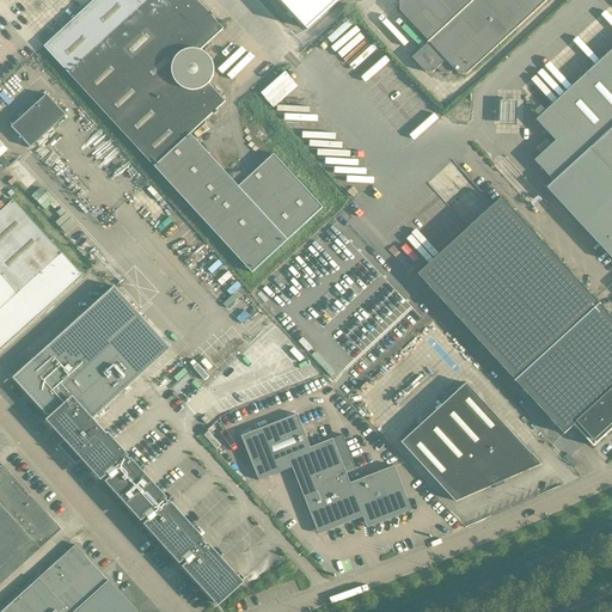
[(95,0),(44,47),(154,166),(252,273),(323,208),(274,154),(250,177),(246,175),(244,172),(240,172),(237,172),(233,173),(230,175),(228,176),(190,134),(226,102),(209,84),(210,81),(213,78),(214,73),(214,68),(213,65),(212,60),(209,57),(207,54),(204,51),(201,50),(224,29),(197,0),(95,0)]
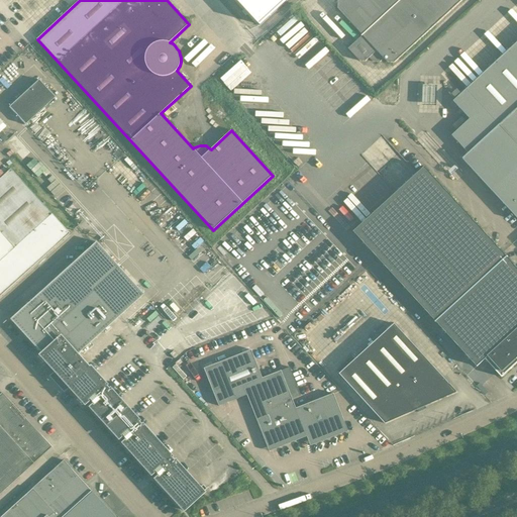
[(236,0),(261,26),(288,0),(236,0)]
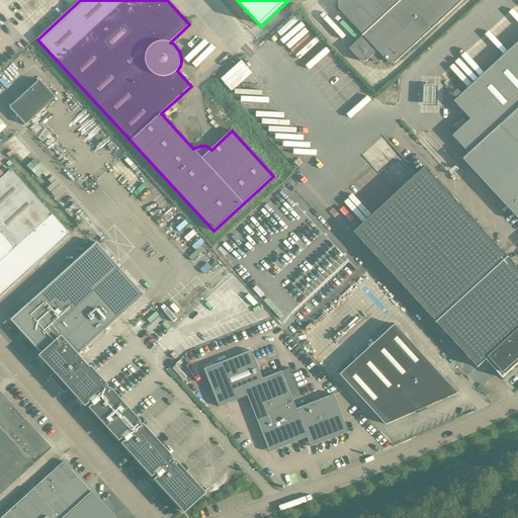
[(339,0),(337,2),(338,10),(362,35),(348,49),(360,62),(364,62),(369,58),(372,62),(380,63),(384,59),(387,63),(395,64),(463,0),(339,0)]
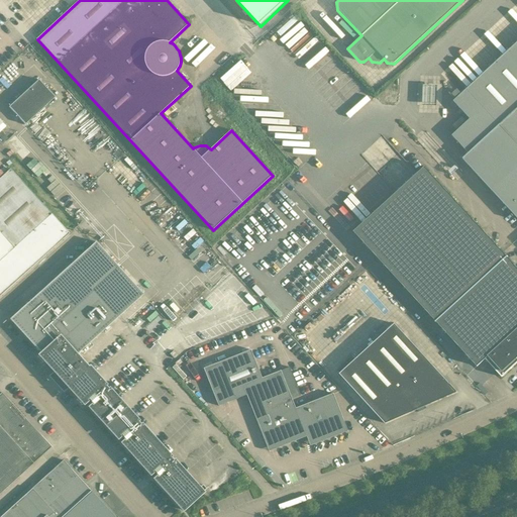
[(470,119),(452,135),(470,153),(463,160),(516,217),(516,42),(466,90),(453,101),(470,119)]
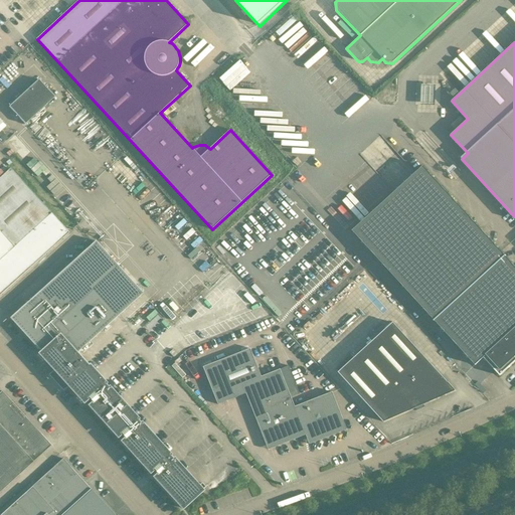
[(38,79),(9,107),(24,124),(54,97),(38,79)]
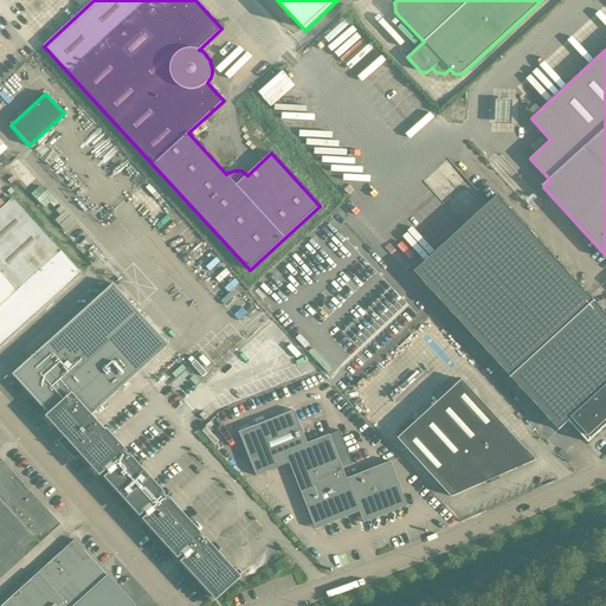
[(605,314),(498,195),(414,272),(559,431),(568,421),(588,443),(605,426),(605,314)]
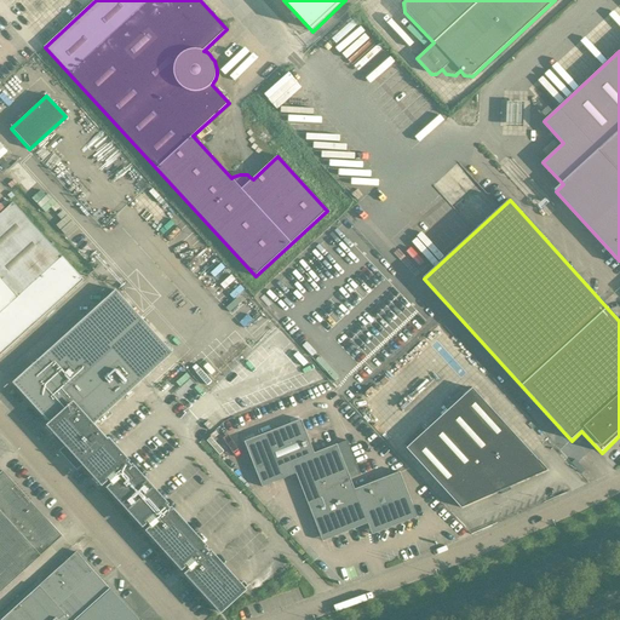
[(448,201),(431,216),(454,241),(471,225),(448,201)]
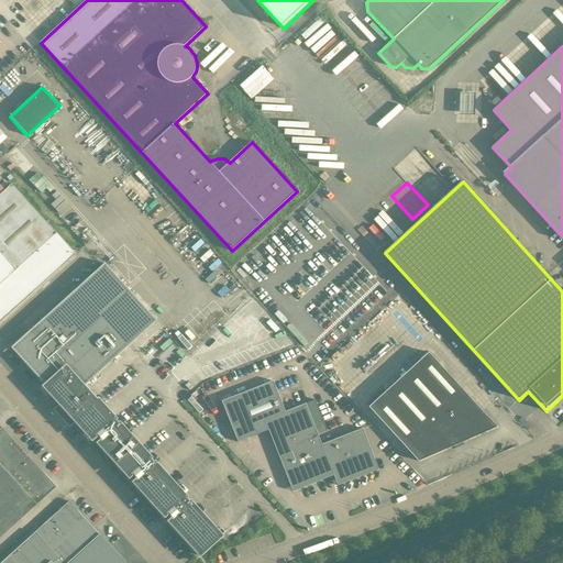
[(10,184),(0,192),(0,321),(75,255),(10,184)]
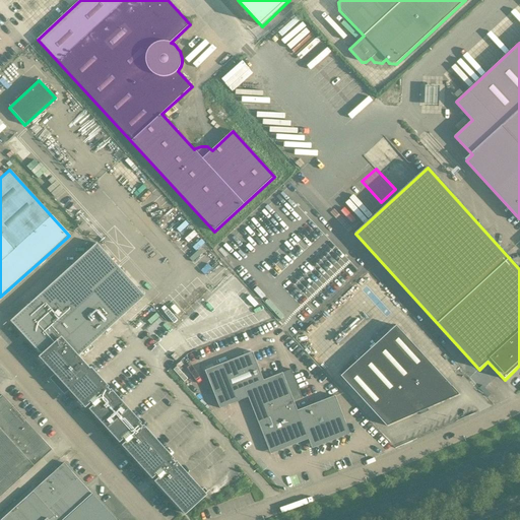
[(95,244),(9,321),(41,356),(38,360),(43,366),(46,363),(57,375),(54,378),(60,384),(66,391),(69,388),(80,399),(76,402),(82,408),(88,402),(92,407),(89,410),(118,442),(121,439),(125,444),(122,446),(150,477),(153,475),(157,479),(154,482),(184,514),(208,491),(206,492),(203,488),(199,492),(88,369),(87,370),(80,363),(76,358),(143,297),(95,244)]
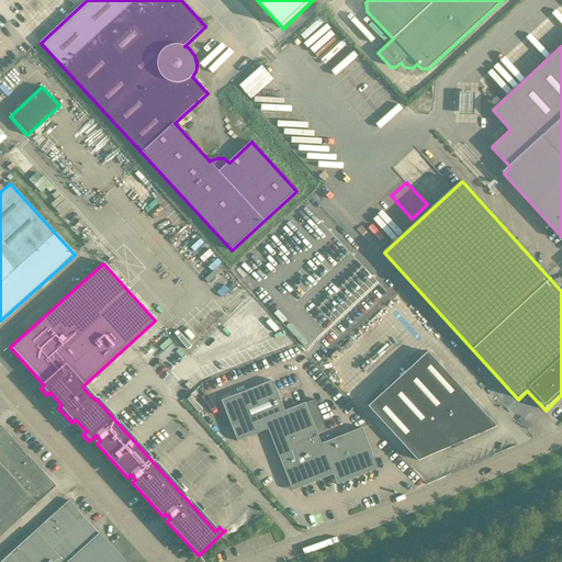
[(400,379),(369,407),(418,461),(453,446),(454,449),(463,445),(462,442),(496,427),(468,395),(439,422),(400,379)]
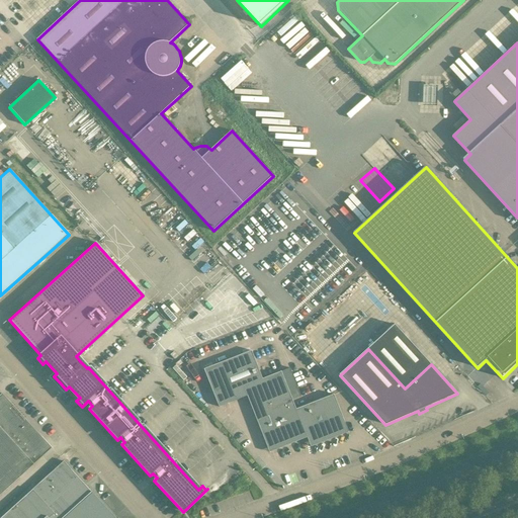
[(252,351),(204,369),(220,408),(248,397),(270,453),(308,438),(312,447),(349,432),(334,395),(296,410),(282,371),(263,379),(252,351)]
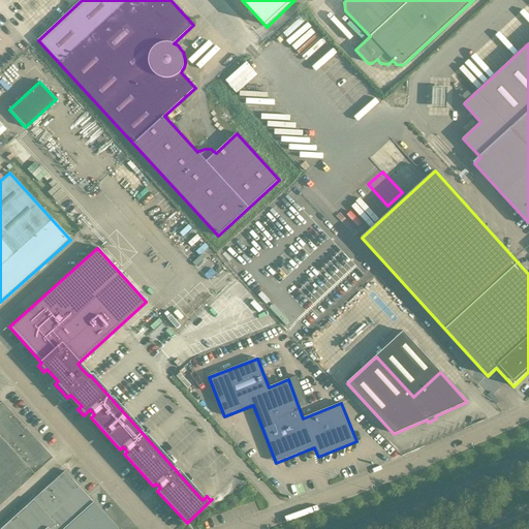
[(0,402),(0,503),(51,458),(0,402)]
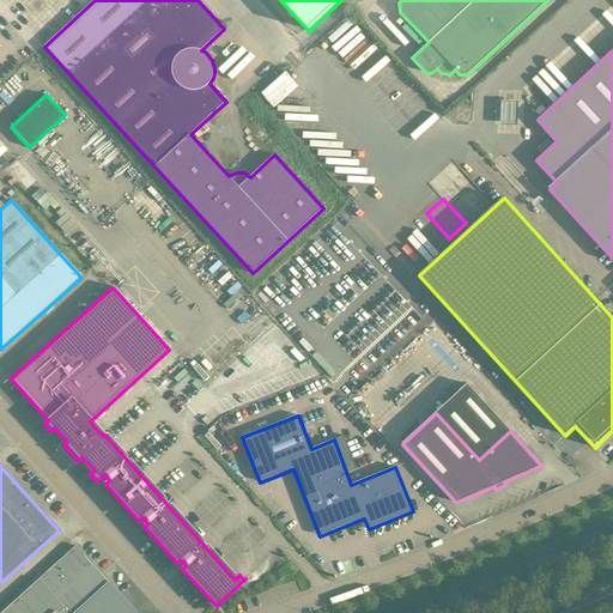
[(76,546),(0,612),(133,612),(134,612),(76,546)]
